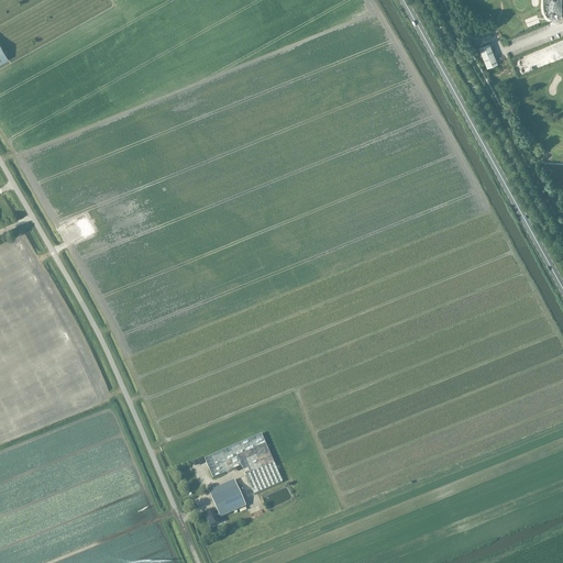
[(562,0),(558,0),(556,1),(555,2),(554,3),(554,4),(553,6),(553,7),(553,8),(553,9),(553,10),(553,11),(554,12),(555,12),(555,13),(556,14),(558,14),(559,15),(560,15),(561,15),(562,15),(562,18),(562,13),(562,0)]
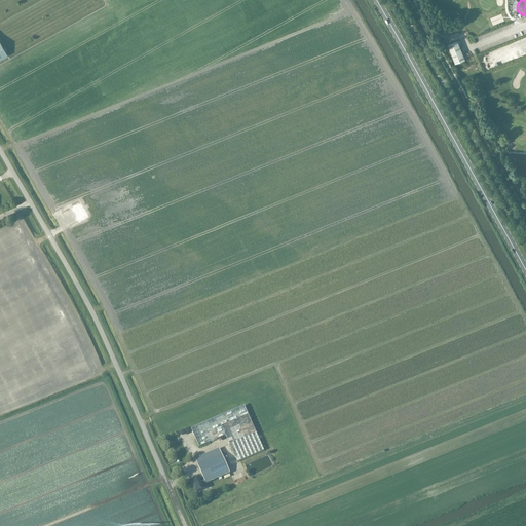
[(457,40),(447,44),(455,64),(465,60),(457,40)]
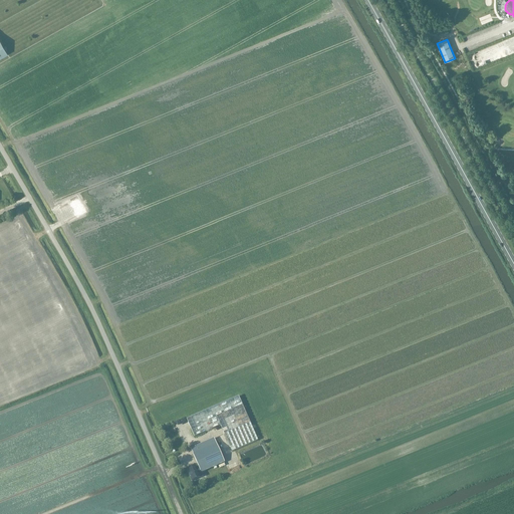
[(225,434),(250,423),(238,396),(211,408),(220,427),(221,426),(225,434)]
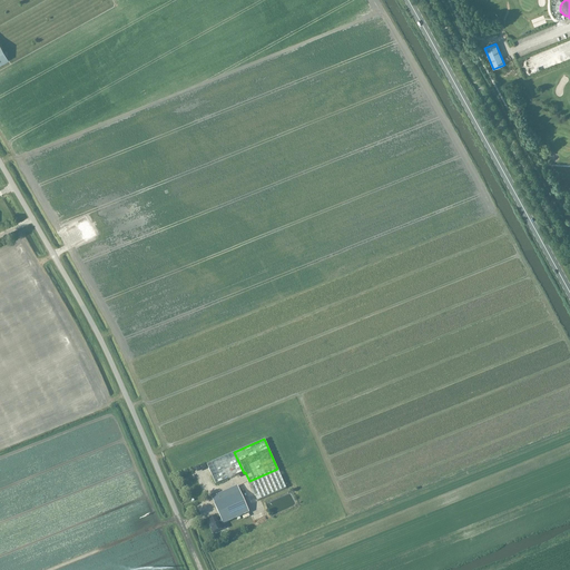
[(216,485),(244,473),(234,452),(207,464),(216,485)]
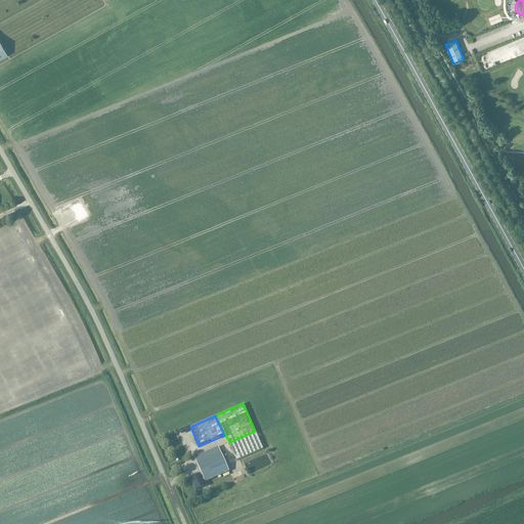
[(263,449),(255,431),(229,442),(237,461),(263,449)]
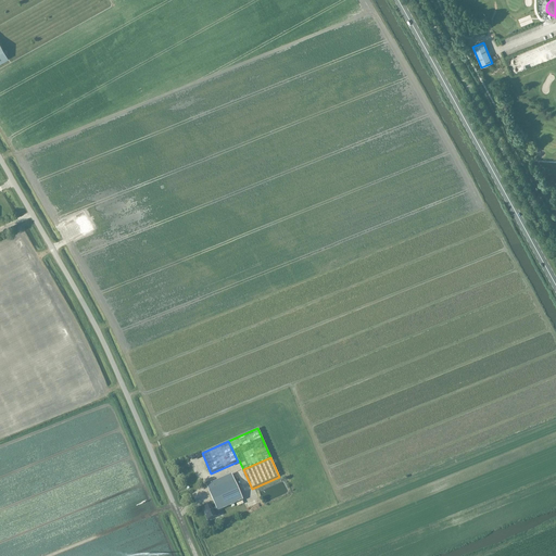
[(209,492),(214,505),(217,512),(231,506),(232,507),(235,506),(234,505),(242,501),(231,475),(206,485),(210,492),(209,492)]
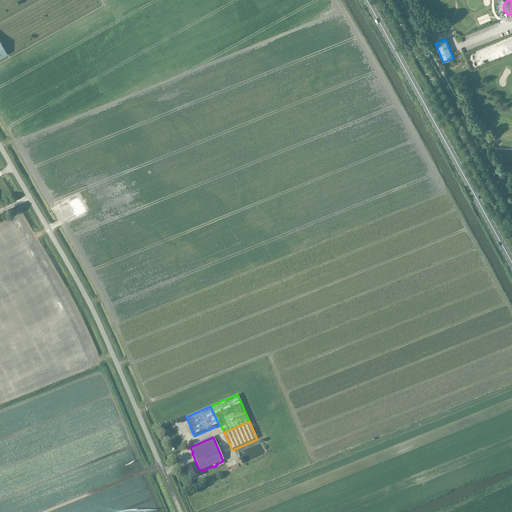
[(200,471),(197,465),(186,470),(191,480),(202,475),(200,471)]
